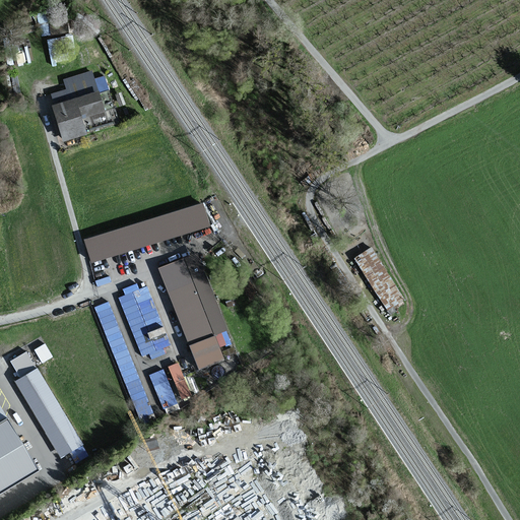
[(55,44),(61,43),(60,35),(46,38),(49,54),(57,52),(55,44)]
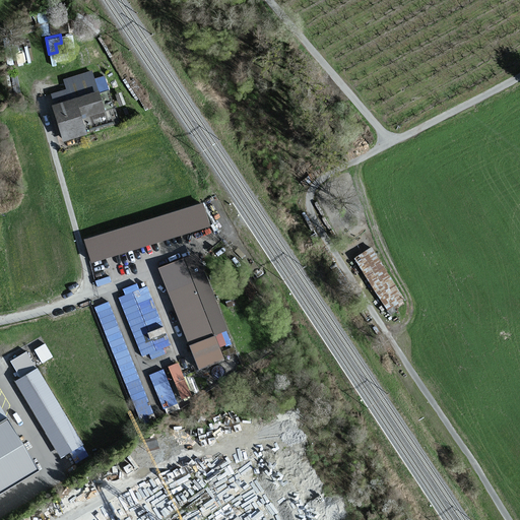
[(90,69),(62,77),(64,87),(51,91),(65,141),(88,134),(82,115),(102,109),(90,69)]
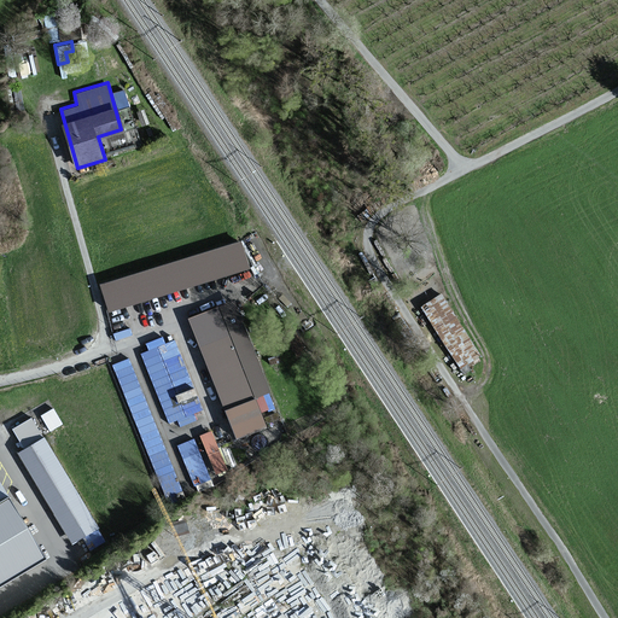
[(245,239),(103,283),(111,310),(254,267),(245,239)]
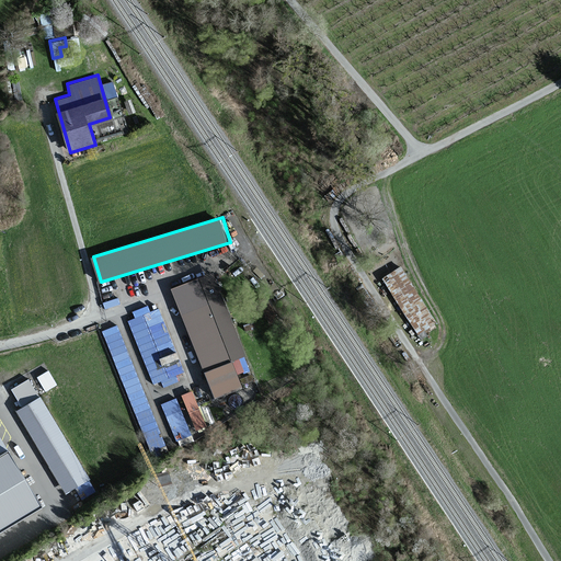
[(382,274),(418,334),(437,323),(402,263),(382,274)]
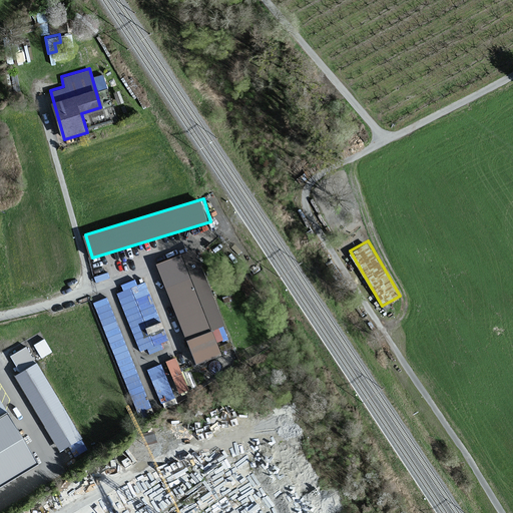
[(197,250),(159,265),(198,364),(223,355),(214,331),(226,326),(197,250)]
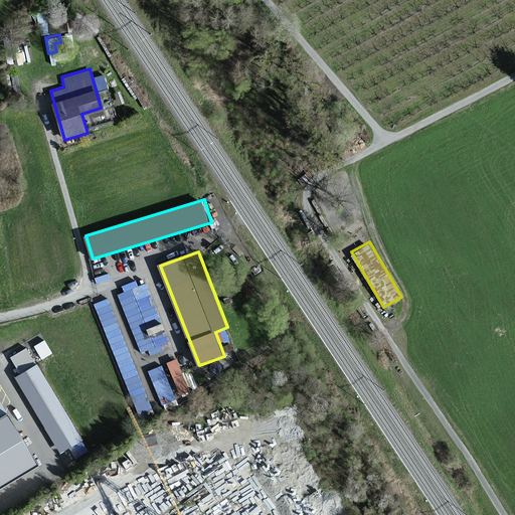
[(117,288),(140,352),(167,342),(163,330),(145,278),(117,288)]
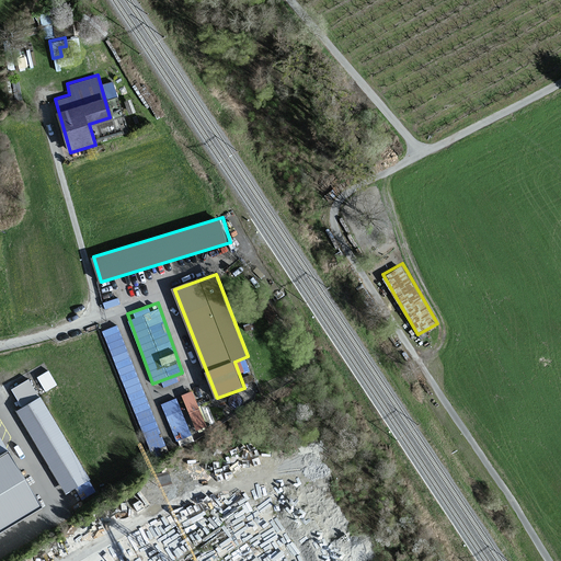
[(45,389),(57,381),(49,367),(37,374),(45,389)]
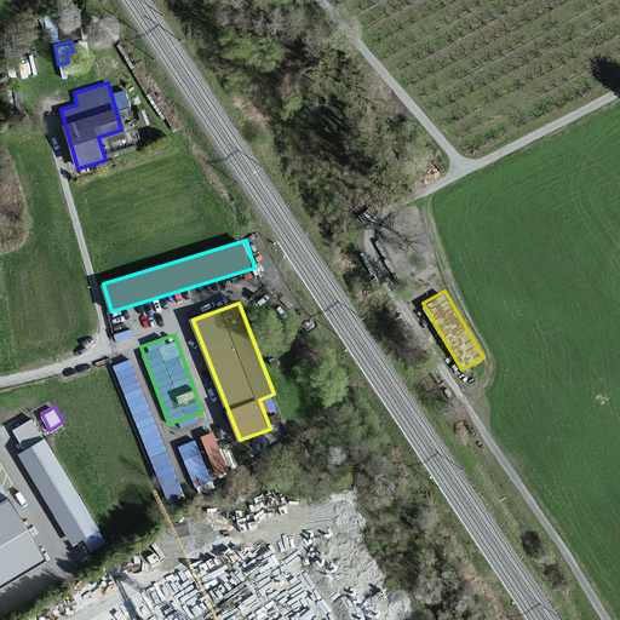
[(24,448),(19,452),(70,546),(99,530),(36,414),(12,426),(24,448)]
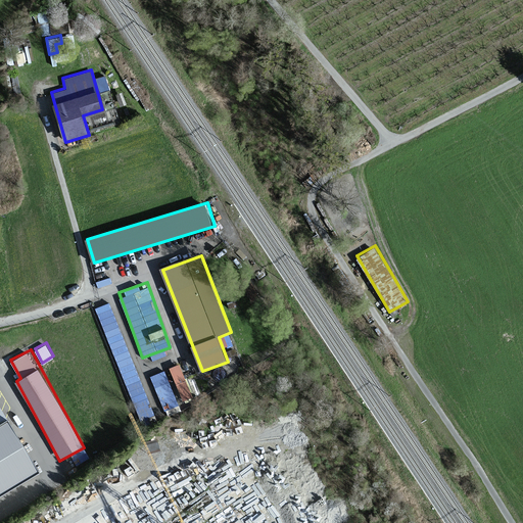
[(131,359),(119,364),(141,417),(153,412),(131,359)]
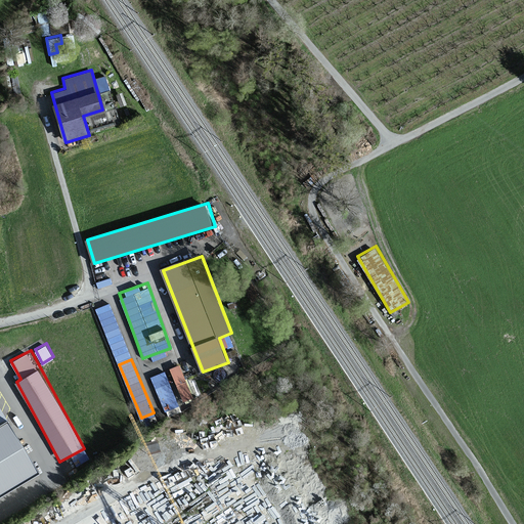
[(150,374),(164,409),(193,399),(180,362),(150,374)]
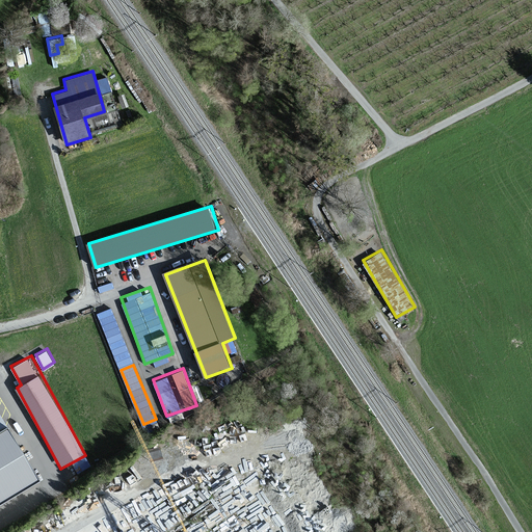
[(0,505),(45,479),(0,403),(0,505)]
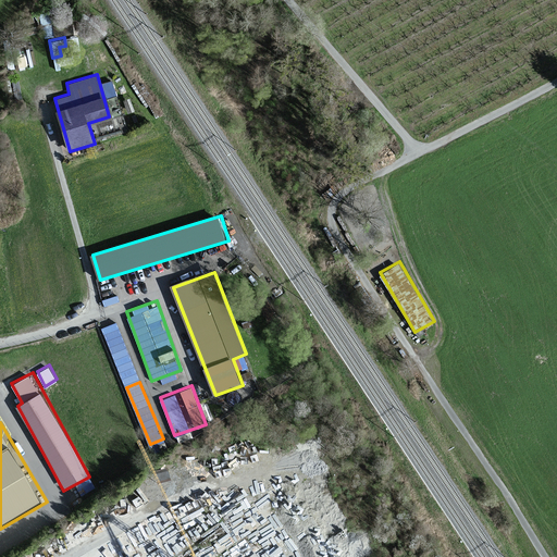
All buildings are outlined.
